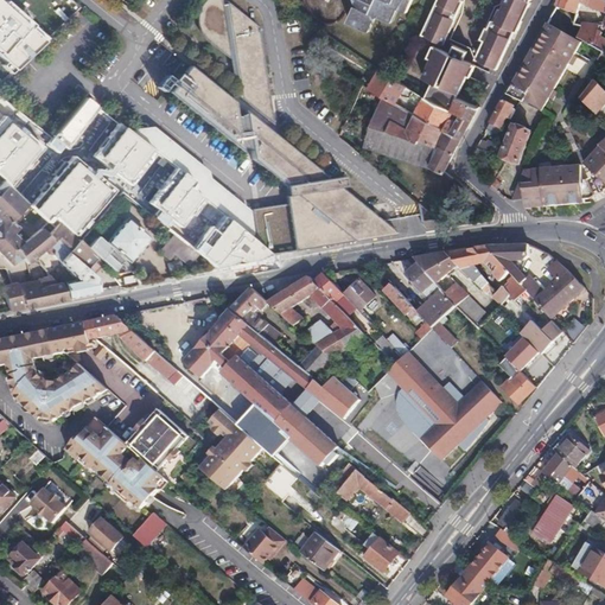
[(199,0),(195,11),(195,14),(197,27),(202,36),(227,56),(235,93),(239,96),(240,94),(231,55),(230,45),(225,45),(225,49),(201,29),(197,17),(201,4),(204,0),(199,0)]
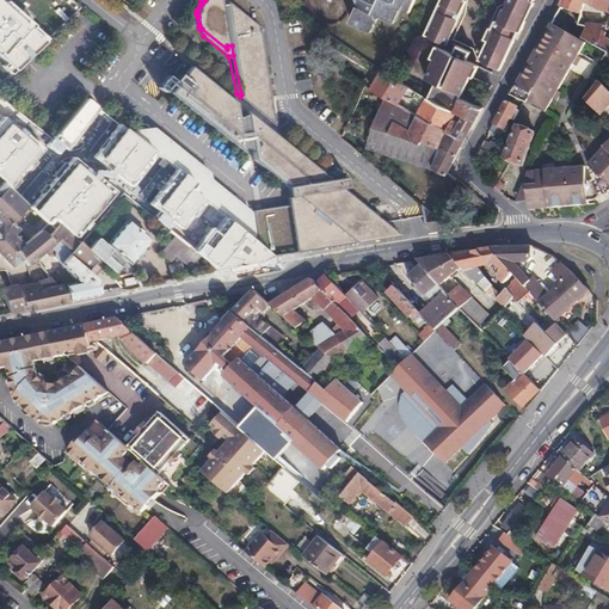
[(221,0),(205,0),(202,4),(198,17),(202,29),(227,49),(227,45),(232,45),(233,55),(241,94),(246,96),(248,97),(246,102),(271,121),(268,97),(257,23),(229,0),(225,0),(221,0)]
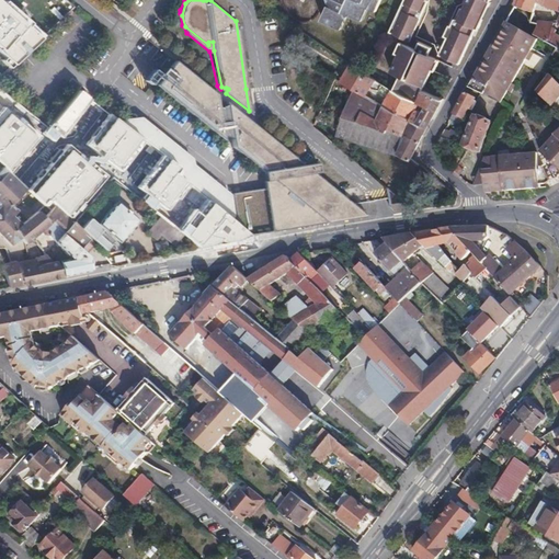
[(320,0),(323,10),(316,25),(328,32),(335,16),(340,19),(340,21),(343,20),(350,23),(353,16),(361,13),(368,16),(372,11),(386,18),(394,0),(320,0)]
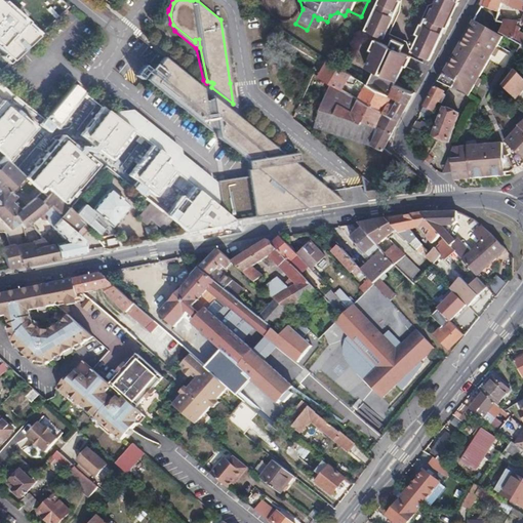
[(375,0),(362,31),(393,43),(411,54),(420,61),(432,50),(440,32),(437,30),(441,23),(445,26),(450,14),(448,13),(453,1),(457,3),(458,0),(375,0)]
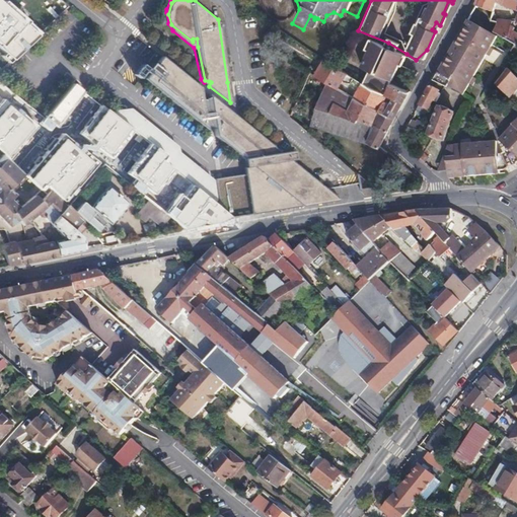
[(475,0),(474,4),(492,10),(496,2),(516,10),(514,17),(516,18),(516,0),(475,0)]
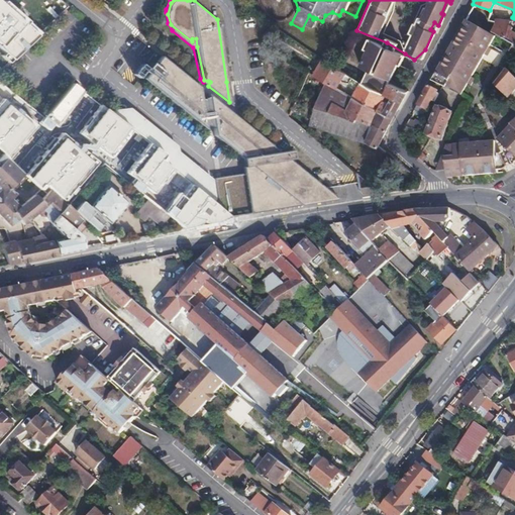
[(431,79),(439,83),(441,84),(451,90),(458,93),(492,33),(465,18),(465,19),(454,37),(449,46),(440,63),(431,79)]
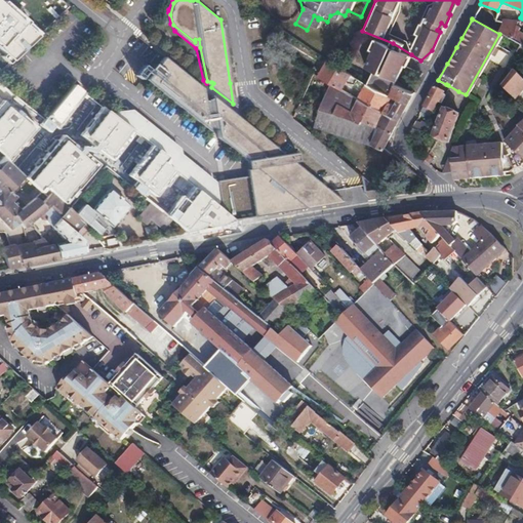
[(503,18),(503,19),(499,30),(522,44),(522,32),(514,27),(515,21),(503,18)]
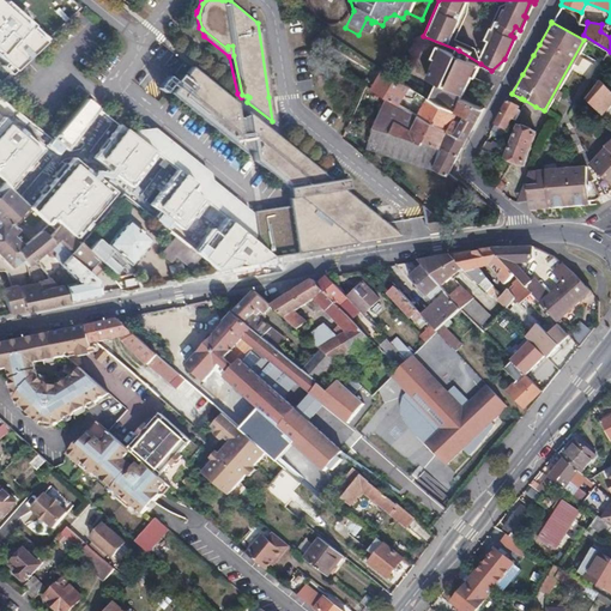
[(514,37),(516,38),(520,30),(515,26),(510,35),(514,37)]
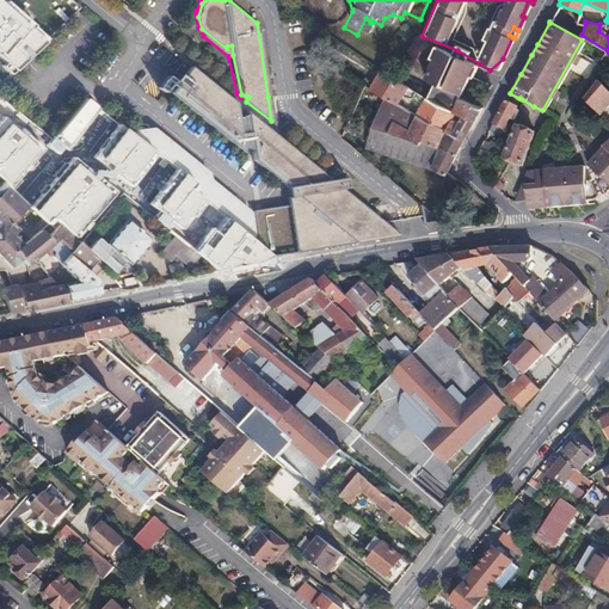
[(457,50),(422,36),(401,80),(429,98),(435,82),(426,78),(435,60),(432,59),(440,45),(477,63),(479,63),(457,50)]
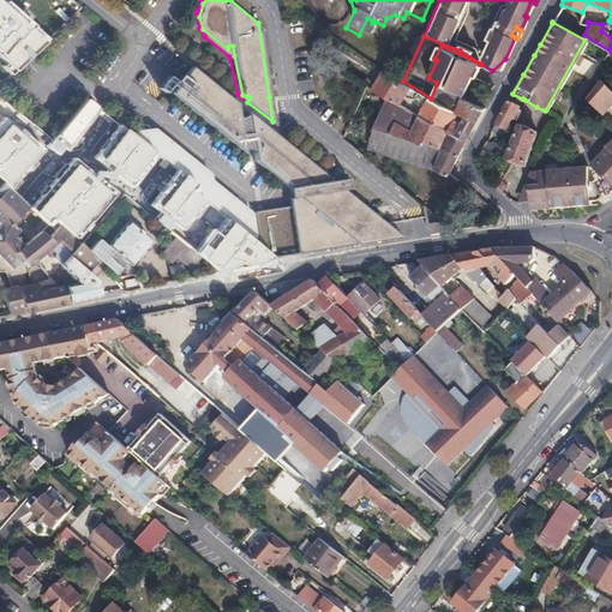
[(325,47),(318,42),(315,47),(315,48),(322,53),(325,47)]
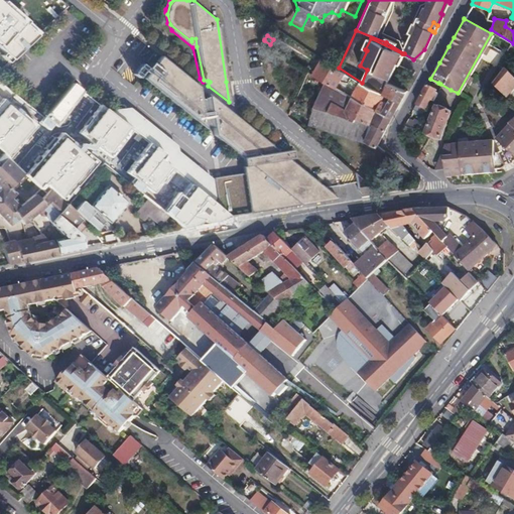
[(367,70),(362,83),(381,92),(386,81),(396,61),(398,62),(402,53),(371,38),(365,49),(367,50),(360,66),(367,70)]
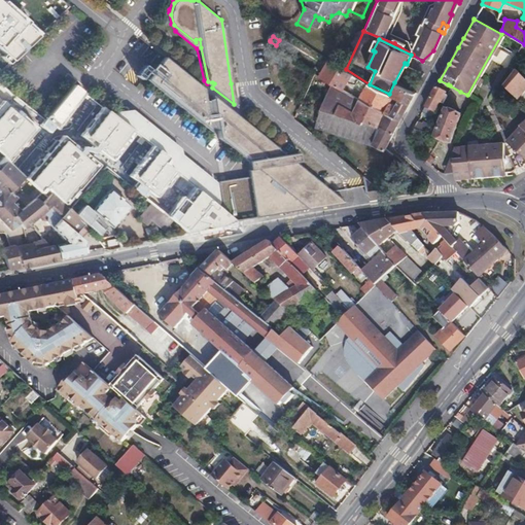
[(219,140),(244,159),(281,152),(211,95),(212,98),(205,99),(203,88),(163,55),(144,78),(211,132),(212,132),(211,129),(217,127),(219,140)]
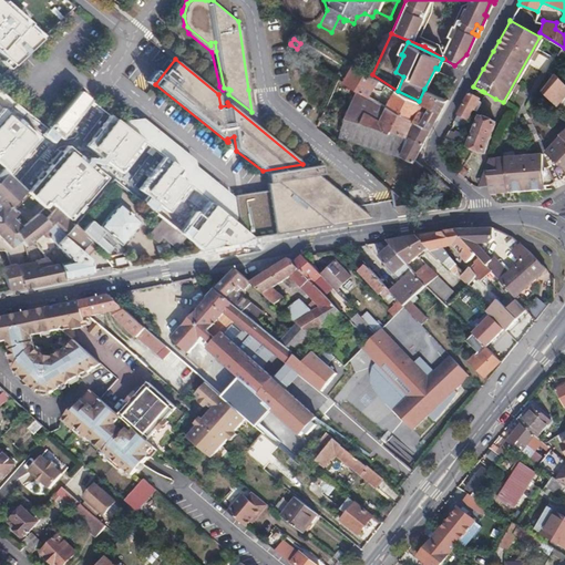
[(445,99),(424,89),(419,101),(398,91),(372,74),(353,63),(342,80),(357,89),(368,94),(373,84),(390,95),(386,104),(430,126),(445,99)]
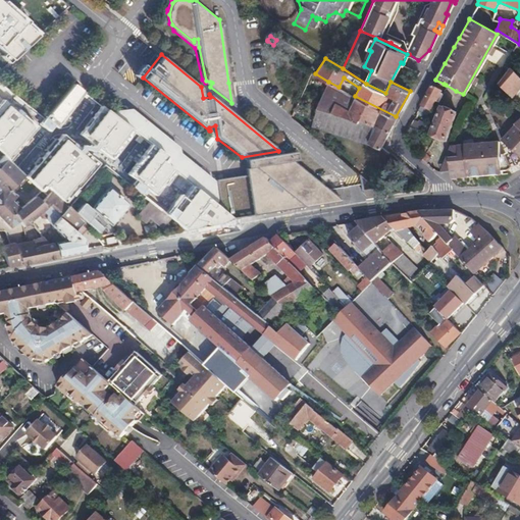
[(501,86),(512,97),(519,88),(519,76),(515,72),(512,69),(503,79),(505,81),(501,86)]
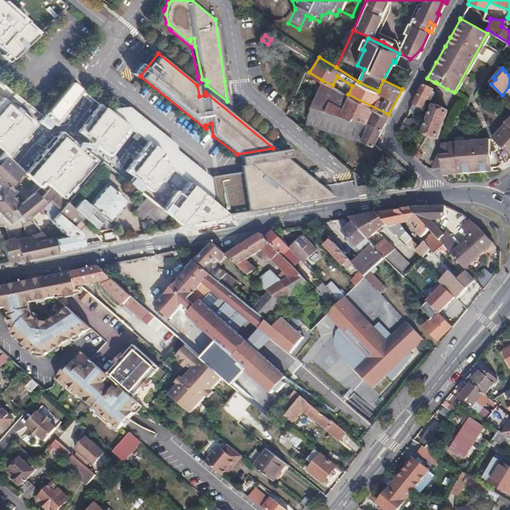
[(332,85),(322,80),(311,106),(352,118),(353,115),(367,122),(370,115),(374,117),(371,122),(369,121),(361,138),(372,144),(388,114),(348,94),(343,106),(327,97),(332,85)]
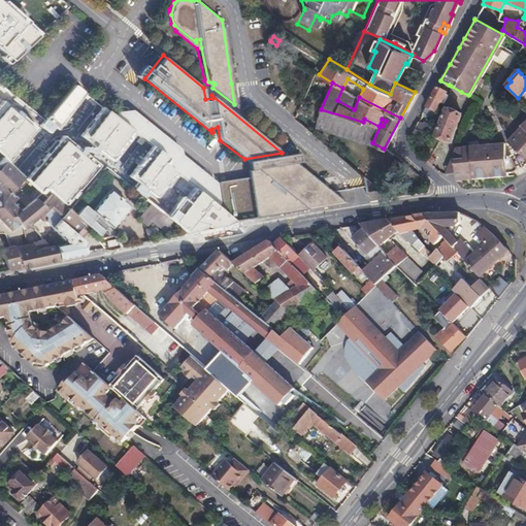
[(71,84),(42,118),(52,125),(62,112),(79,126),(92,135),(102,121),(111,128),(103,140),(116,151),(109,159),(99,150),(95,155),(104,162),(102,165),(141,196),(146,189),(122,168),(128,160),(140,169),(151,156),(161,163),(162,163),(164,160),(163,157),(107,112),(71,84)]
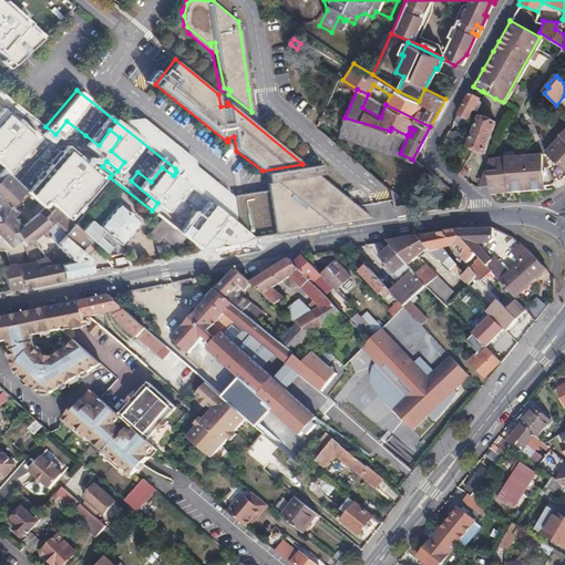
[(458,112),(468,117),(471,111),(473,112),(479,101),(476,100),(478,98),(468,92),(458,112)]
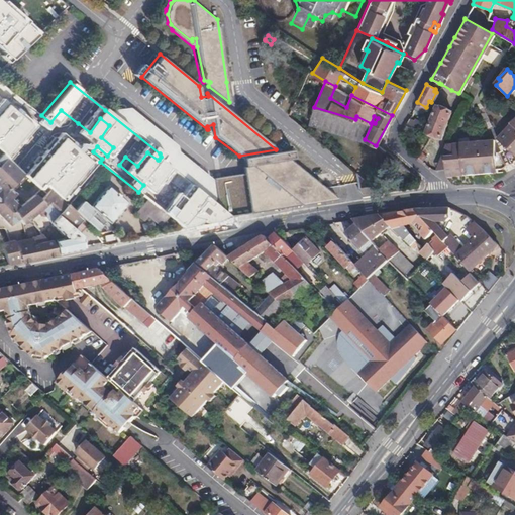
[(426,131),(439,136),(449,110),(442,108),(435,105),(426,131)]
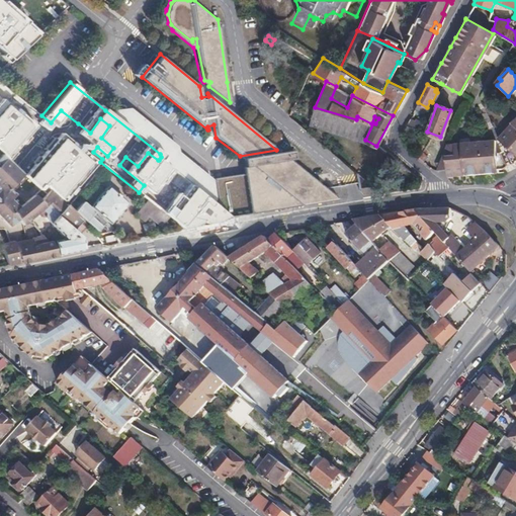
[(61,110),(51,122),(68,137),(78,123),(61,110)]
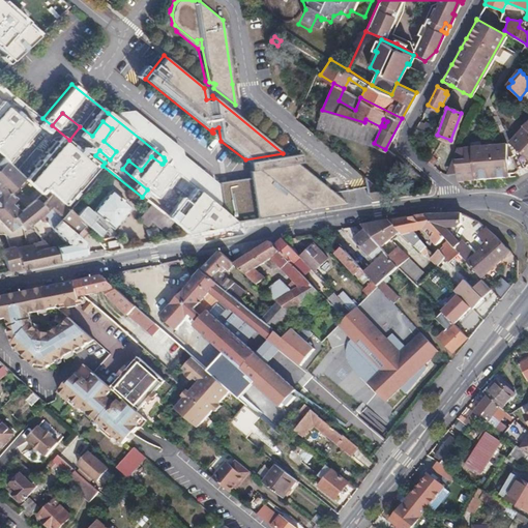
[(127,113),(108,113),(164,157),(165,160),(173,151),(127,113)]
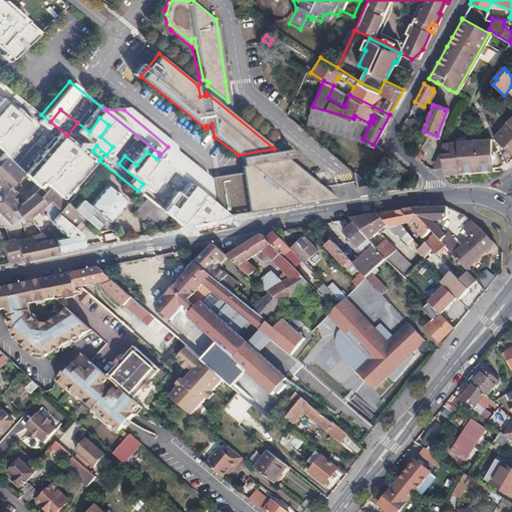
[(0,149),(2,152),(22,172),(38,188),(40,186),(43,182),(48,186),(52,183),(52,180),(49,177),(49,176),(30,156),(46,137),(83,166),(91,155),(67,136),(50,121),(41,114),(38,112),(28,123),(19,115),(7,130),(8,132),(0,141),(0,149)]
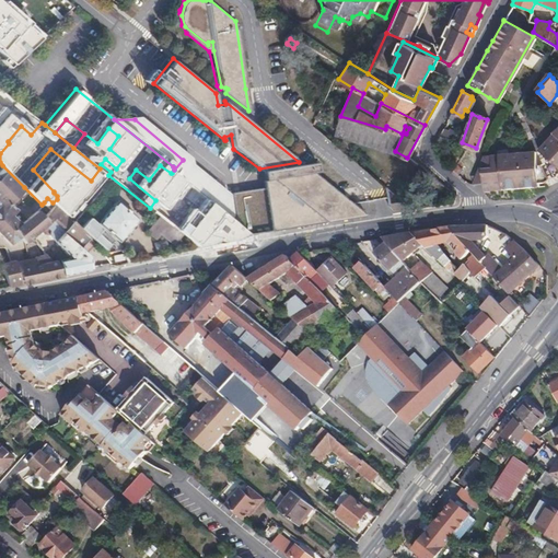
[(557,173),(557,126),(538,150),(548,159),(545,162),(551,177),(557,174),(557,173)]
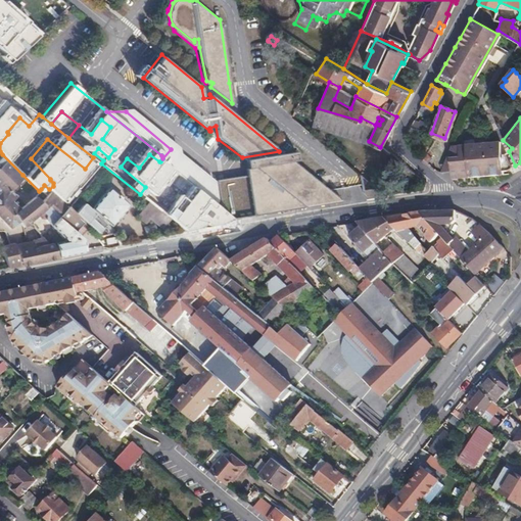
[(412,120),(408,128),(419,134),(423,125),(412,120)]
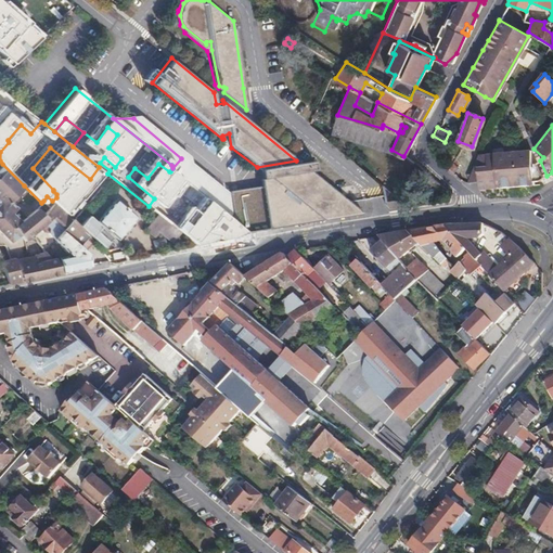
[(476,166),(478,180),(478,188),(531,183),(531,181),(539,180),(542,178),(535,164),(530,164),(529,150),(486,153),(486,166),(476,166)]
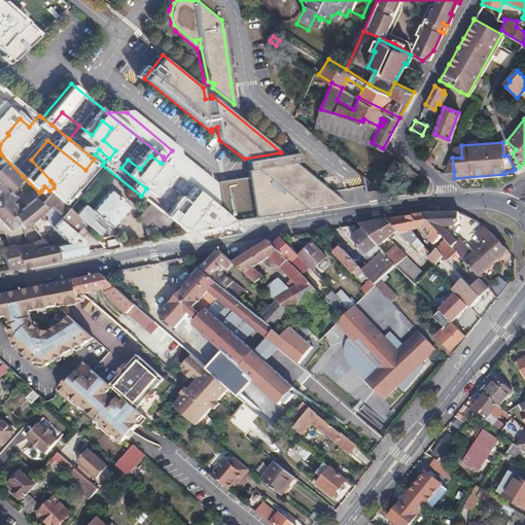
[(454,146),(449,159),(452,158),(461,158),(461,145),(454,146)]
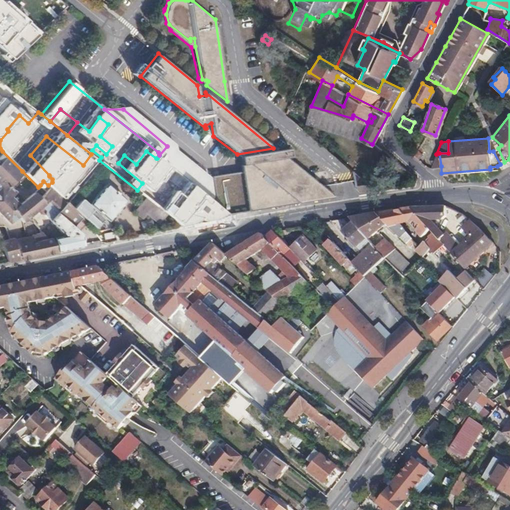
[(237,154),(238,163),(242,162),(248,161),(284,155),(291,153),(290,145),(277,147),(277,149),(273,149),(273,148),(237,154)]
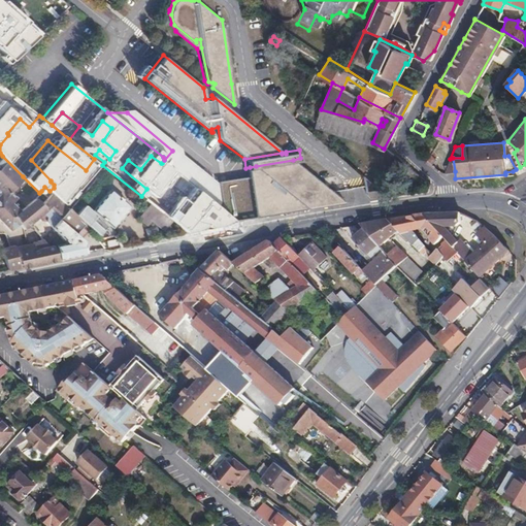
[(172,151),(164,160),(162,163),(215,204),(217,202),(215,186),(172,151)]
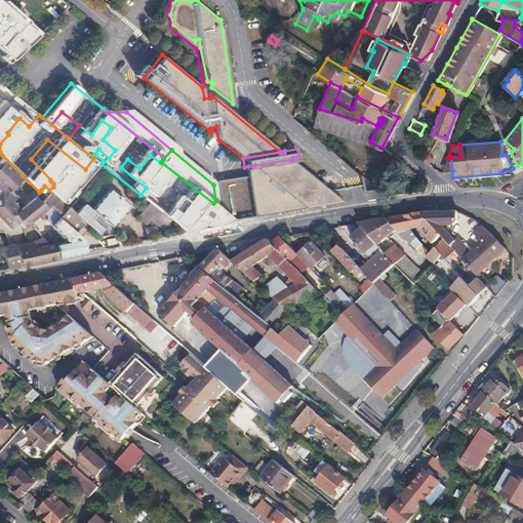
[(0,218),(7,227),(17,220),(12,212),(16,208),(9,201),(14,196),(8,190),(23,175),(2,155),(0,152),(0,218)]
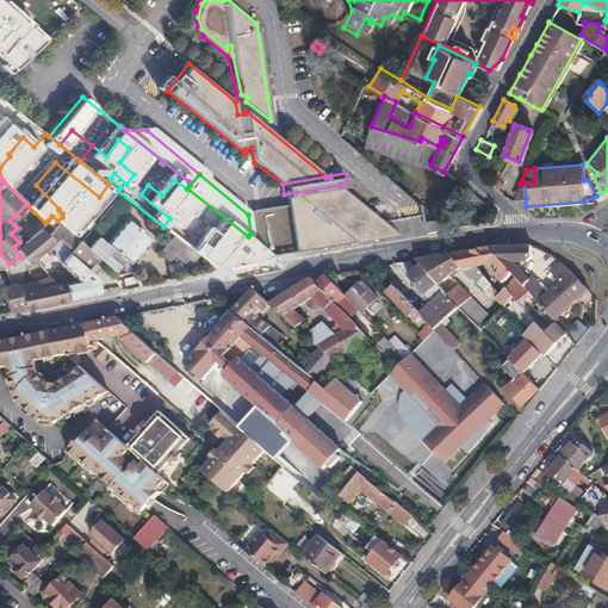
[(520,184),(514,198),(526,198),(523,182),(520,184)]
